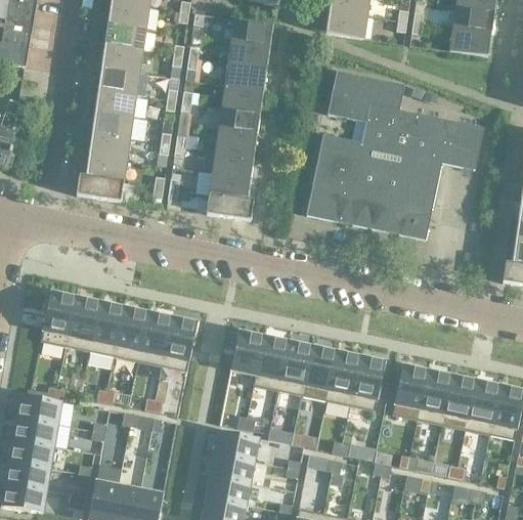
[(0,0),(0,27),(30,32),(36,0),(0,0)]
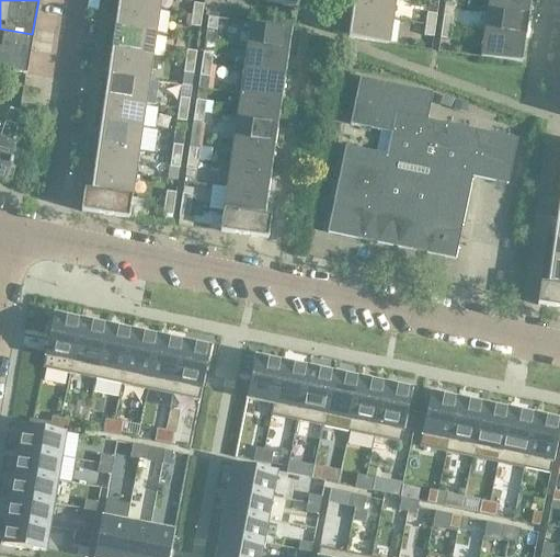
[(118,0),(115,23),(156,30),(159,6),(125,0),(118,0)]
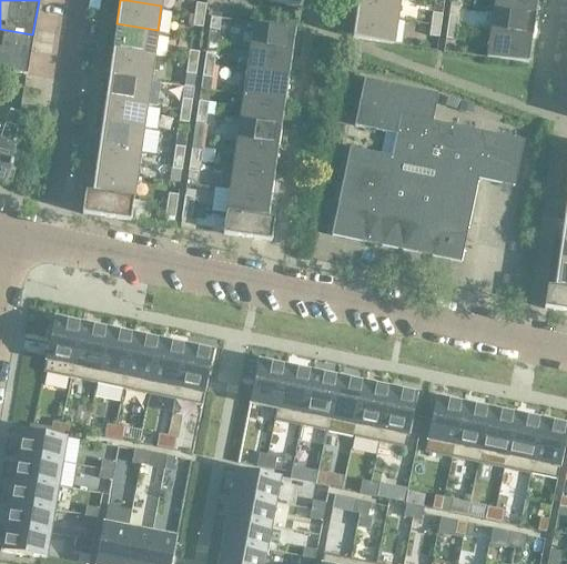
[(195,11),(204,12),(206,0),(198,0),(195,11)]
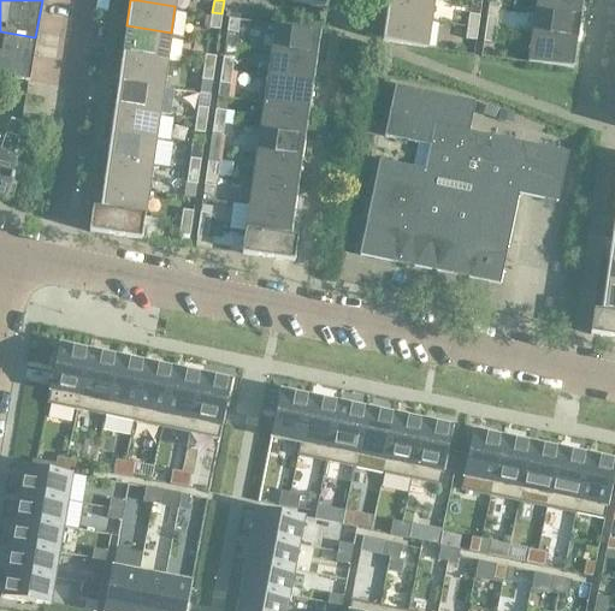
[(386,0),(385,10),(431,16),(433,0),(386,0)]
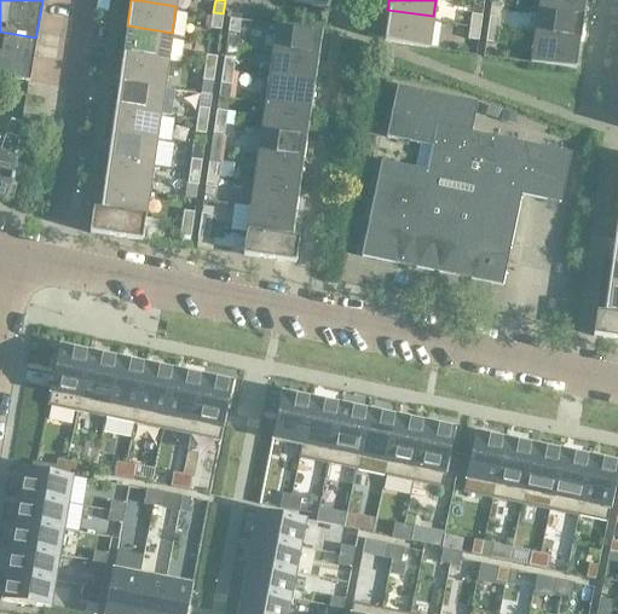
[(498,25),(502,1),(491,0),(487,24),(498,25)]
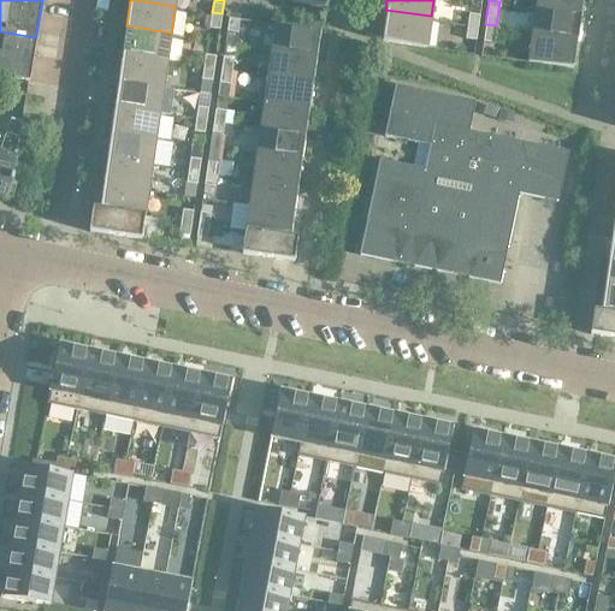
[(537,0),(536,6),(580,12),(581,0),(537,0)]
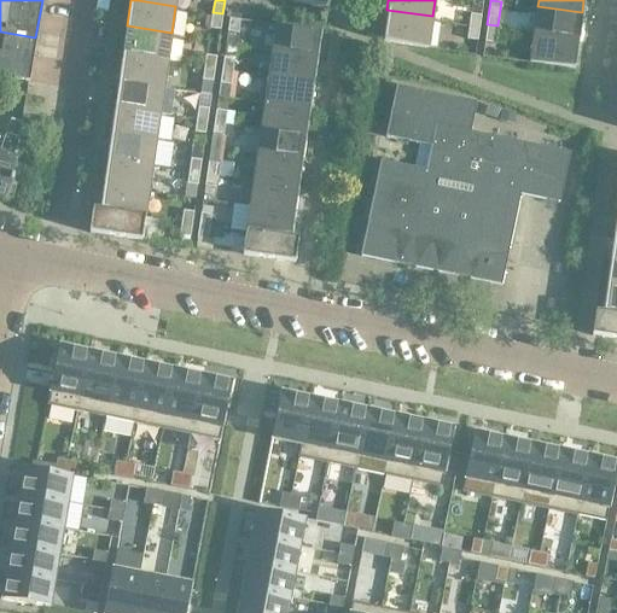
[(537,6),(534,31),(578,38),(582,12),(537,6)]
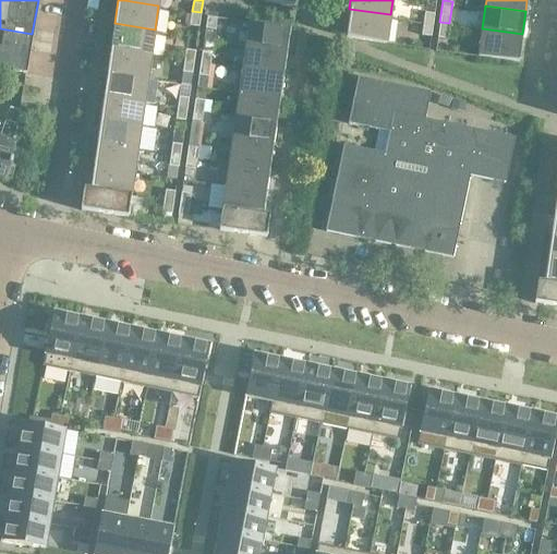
[(433,21),(434,9),(424,8),(423,19),(433,21)]
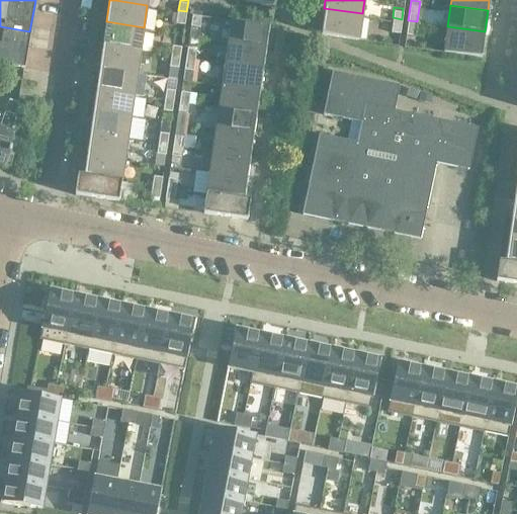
[(324,8),(321,31),(359,36),(362,13),(324,8)]
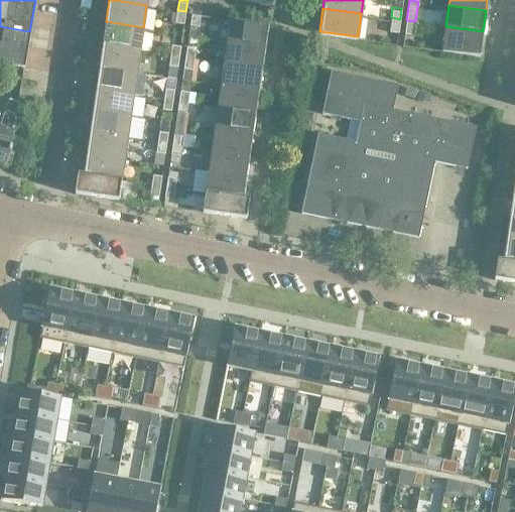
[(176,20),(184,21),(185,11),(177,10),(176,20)]
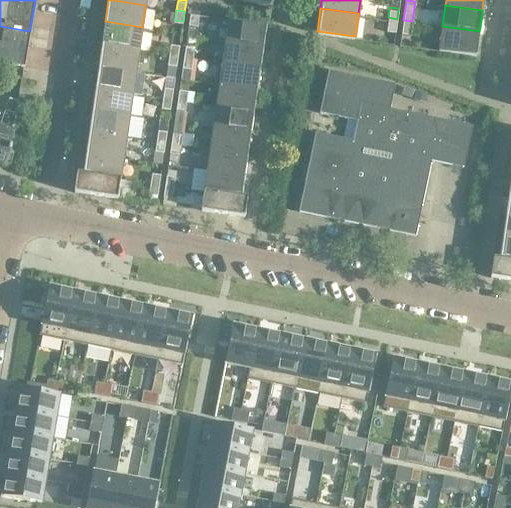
[(188,22),(196,24),(198,13),(190,12),(188,22)]
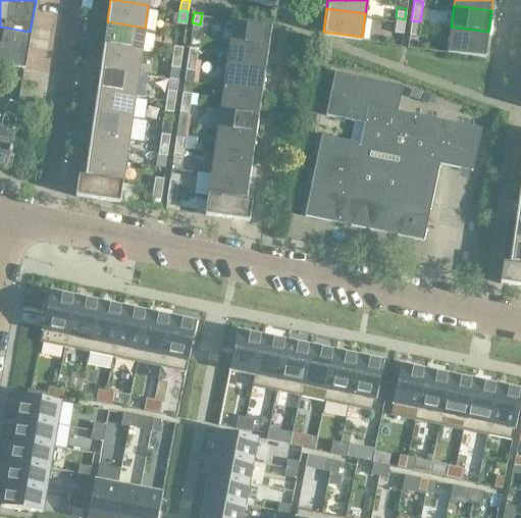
[(233,17),(230,40),(268,45),(271,22),(233,17)]
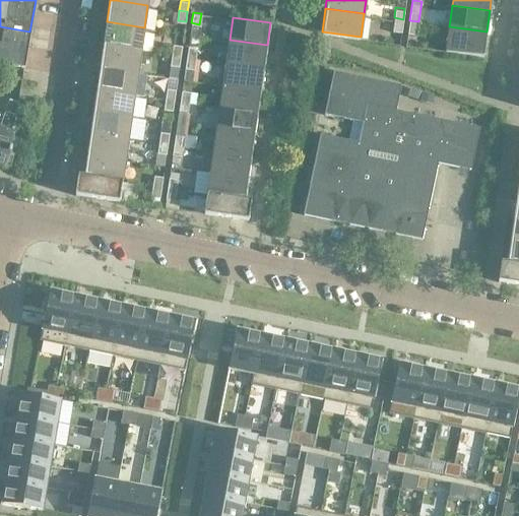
[(401,30),(403,19),(394,18),(392,28),(401,30)]
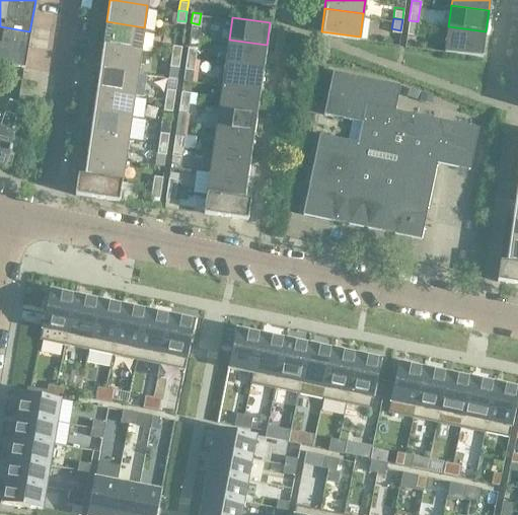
[(416,32),(418,21),(409,20),(408,30),(416,32)]
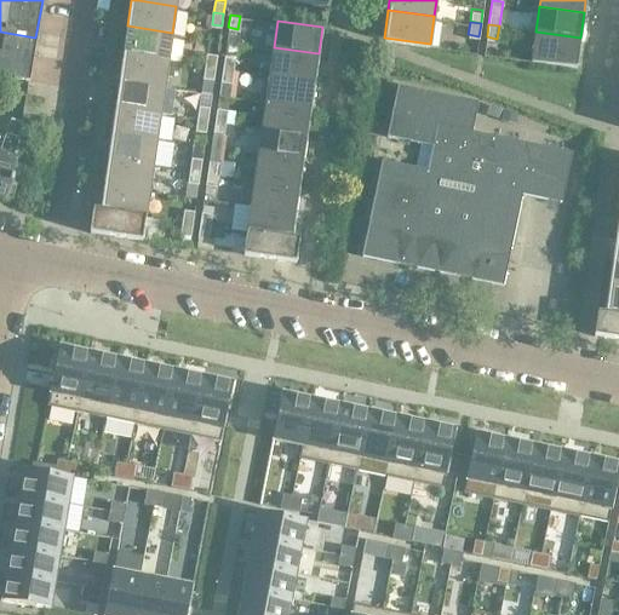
[(127,26),(124,52),(168,59),(172,33),(127,26)]
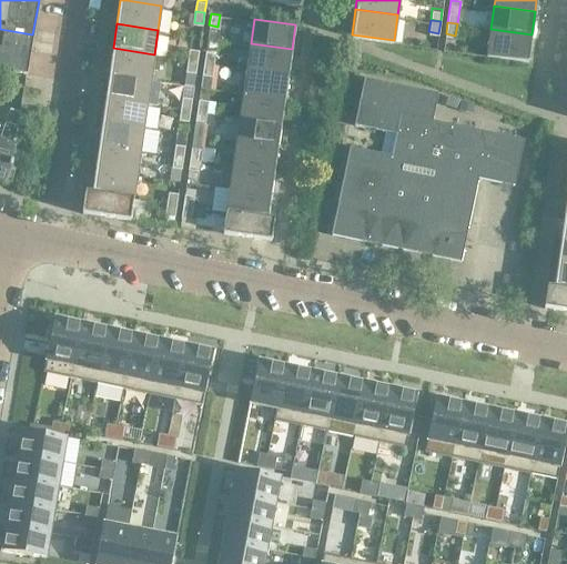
[(0,29),(0,66),(27,70),(32,34),(0,29)]
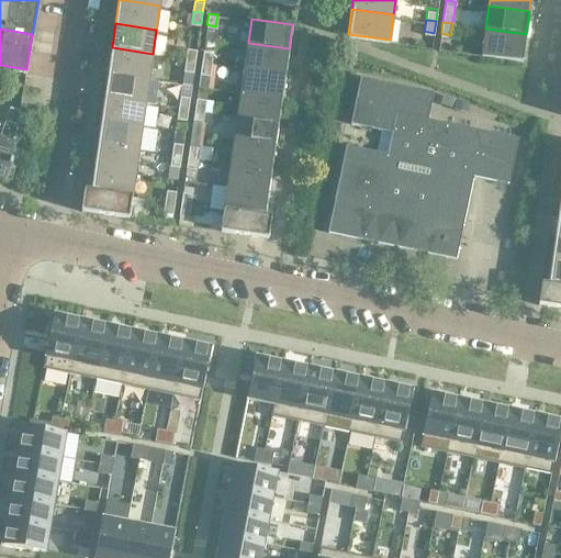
[(485,29),(482,54),(523,59),(526,34),(485,29)]
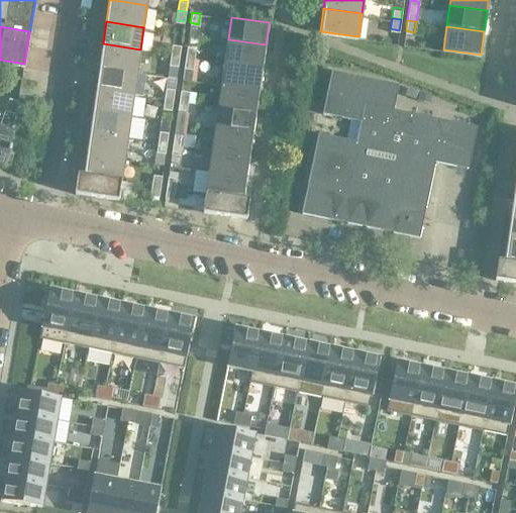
[(185,55),(193,56),(196,34),(188,33),(185,55)]
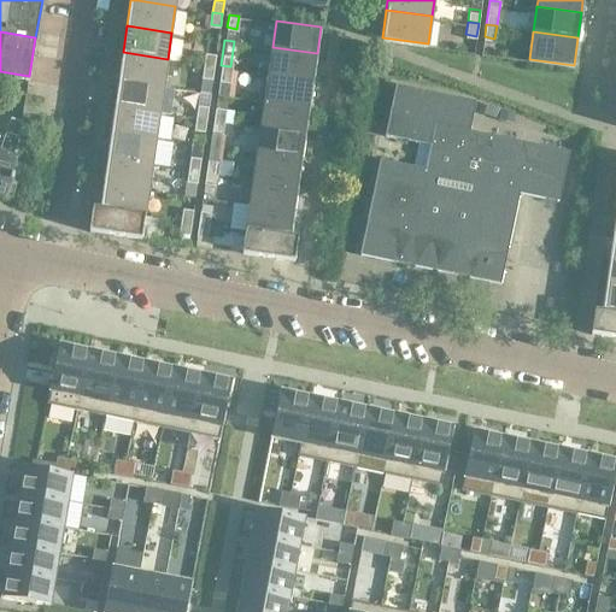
[(273,47),(269,74),(314,80),(317,53),(273,47)]
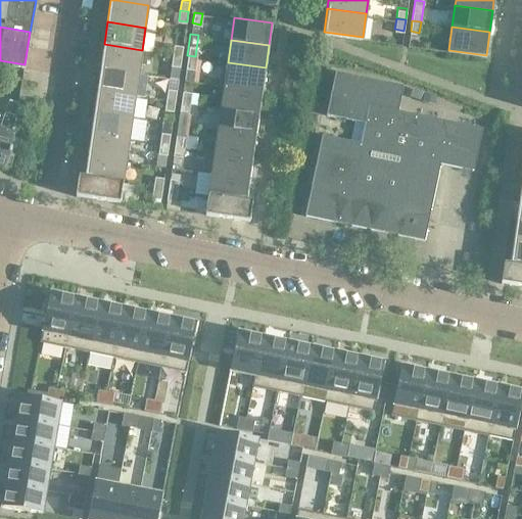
[(104,44),(101,64),(140,71),(142,50),(104,44)]
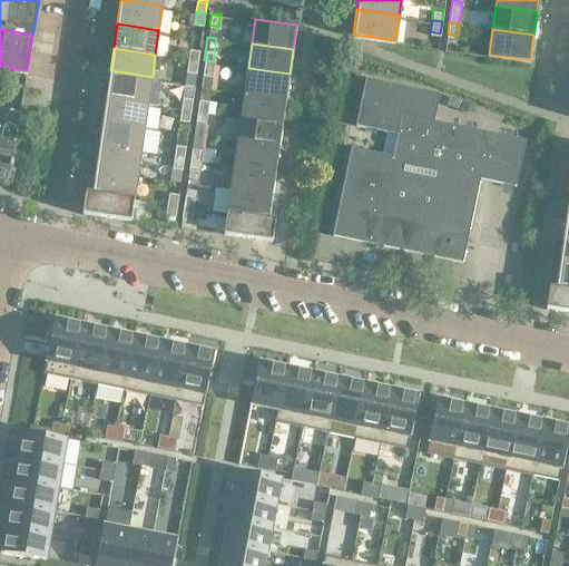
[(189,59),(198,60),(199,49),(190,48),(189,59)]
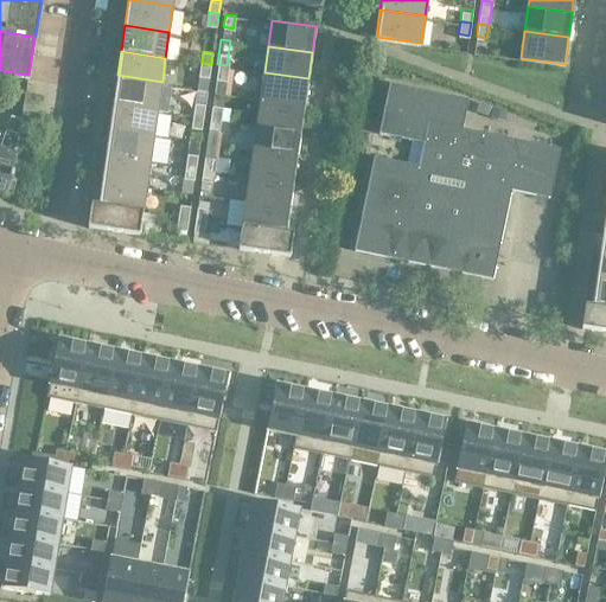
[(199,76),(209,77),(211,64),(202,63),(199,76)]
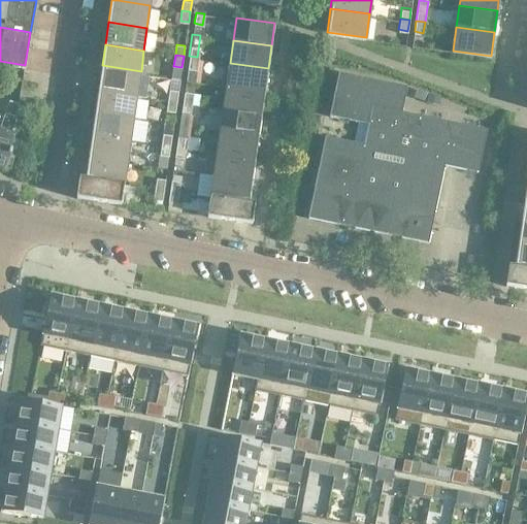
[(188,67),(196,69),(197,58),(189,57),(188,67)]
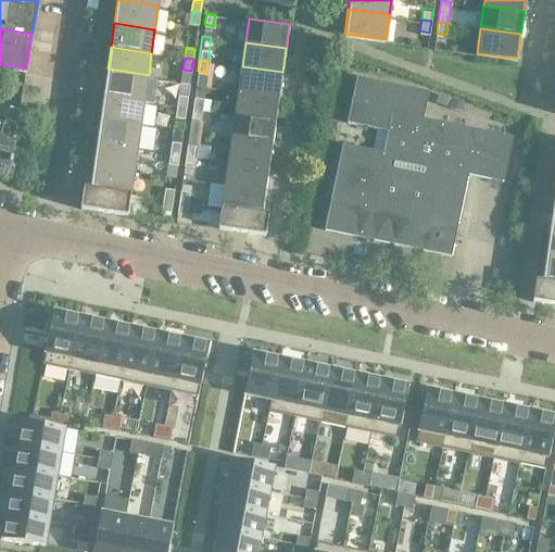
[(242,66),(239,88),(279,95),(282,72),(242,66)]
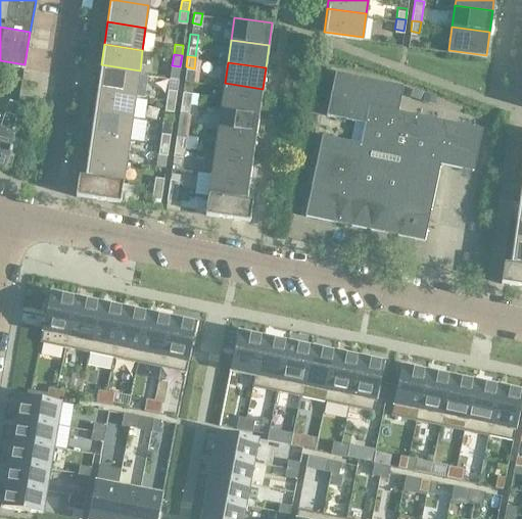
[(101,64),(98,88),(136,94),(140,71),(101,64)]
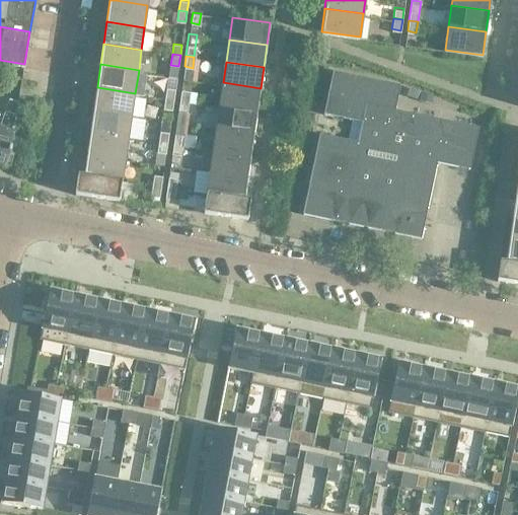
[(470,167),(479,125),(395,107),(400,83),(333,69),(324,112),(353,118),(349,138),(319,132),(303,212),(422,236),(439,153),(449,155),(448,162),(470,167)]
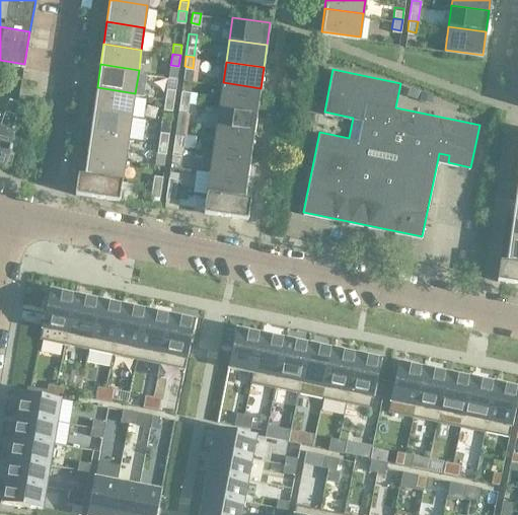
[(223,82),(220,105),(256,111),(261,88),(223,82)]
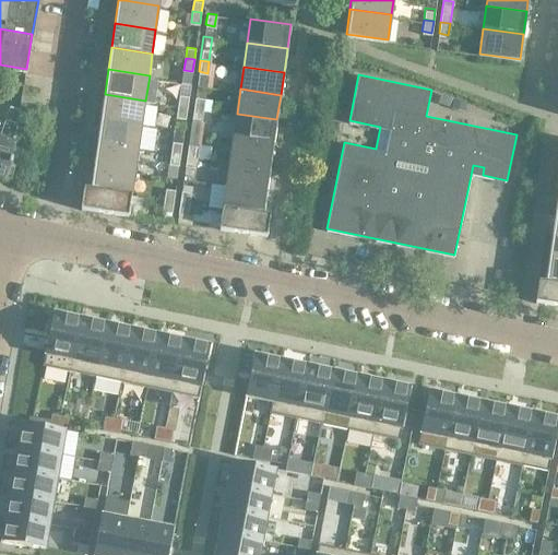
[(449,104),(452,94),(442,91),(438,99),(449,104)]
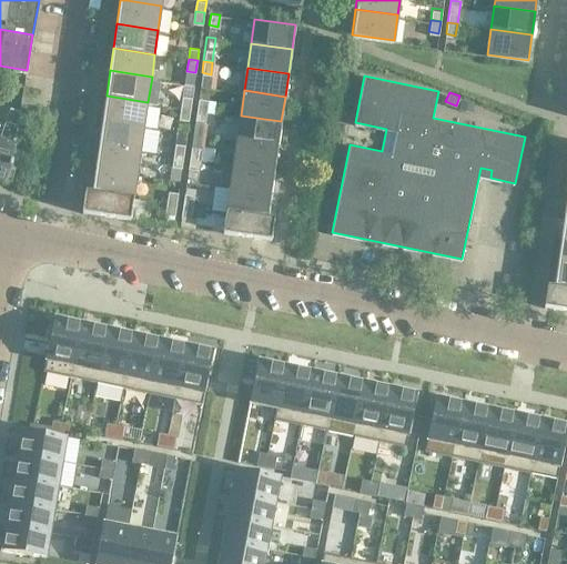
[(107,96),(103,119),(144,126),(148,102),(107,96)]
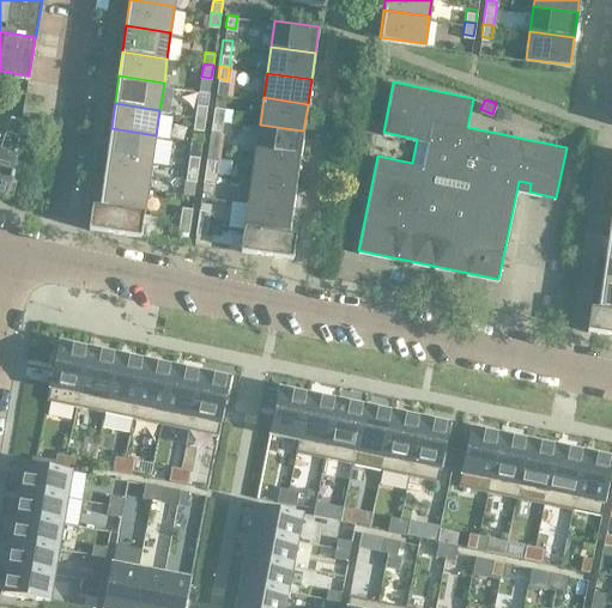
[(195,115),(205,116),(207,104),(198,103),(195,115)]
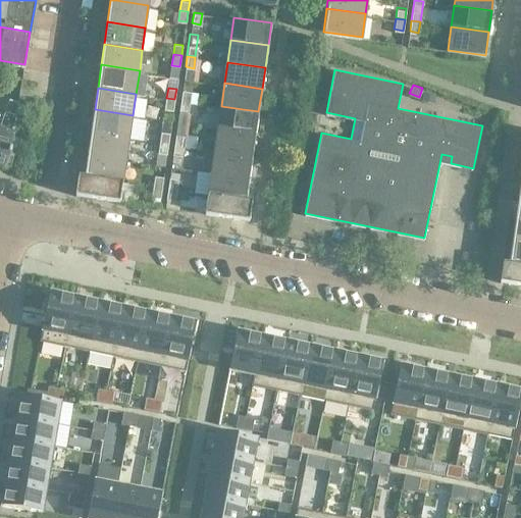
[(180,100),(189,101),(190,91),(181,90),(180,100)]
